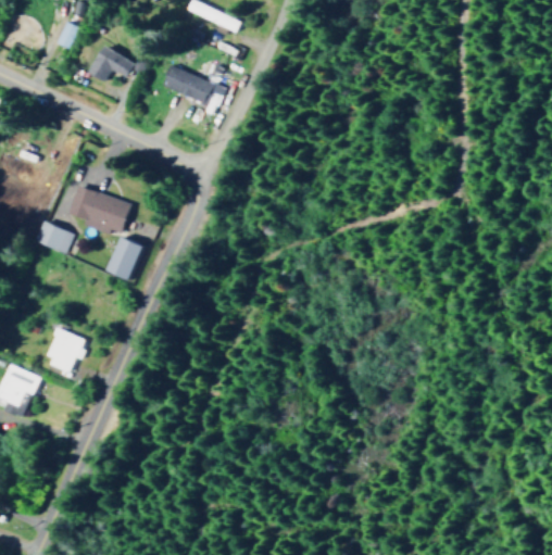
[(235,30),(240,21),(195,0),(190,0),(187,9),(235,30)]
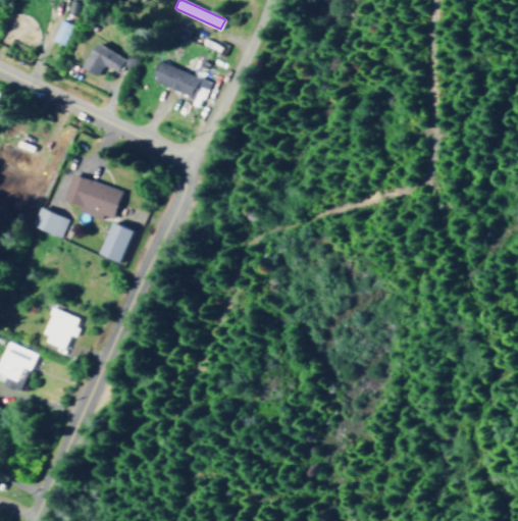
[(53,40),(64,45),(73,24),(62,19),(53,40)]
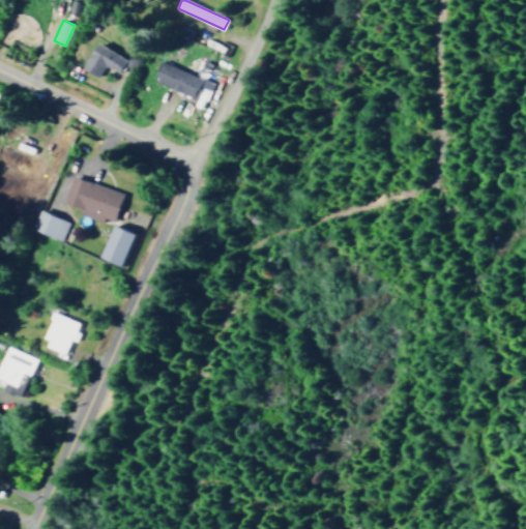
[(124,64),(127,66),(130,61),(98,42),(84,68),(99,78),(106,66),(119,74),(124,64)]
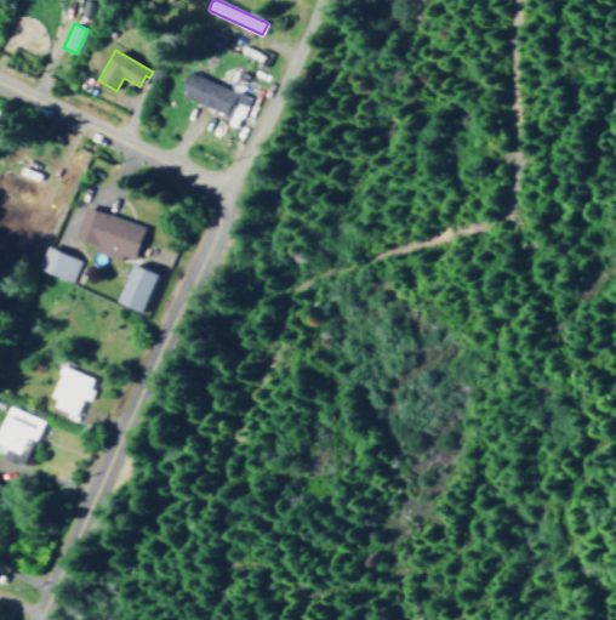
[(180,97),(228,114),(237,90),(188,73),(180,97)]
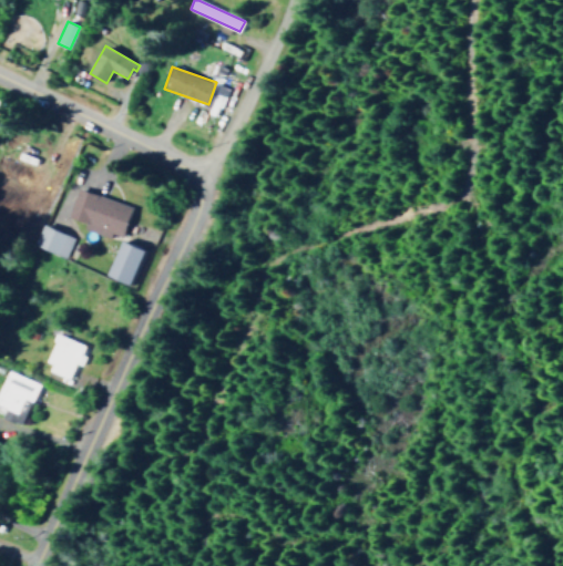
[(123,238),(133,206),(79,188),(69,217),(85,223),(83,229),(111,238),(113,234),(123,238)]
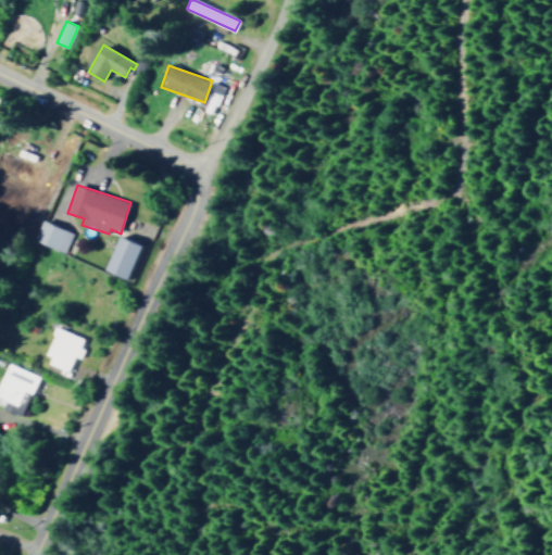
[(33,240),(64,254),(73,234),(42,221),(33,240)]
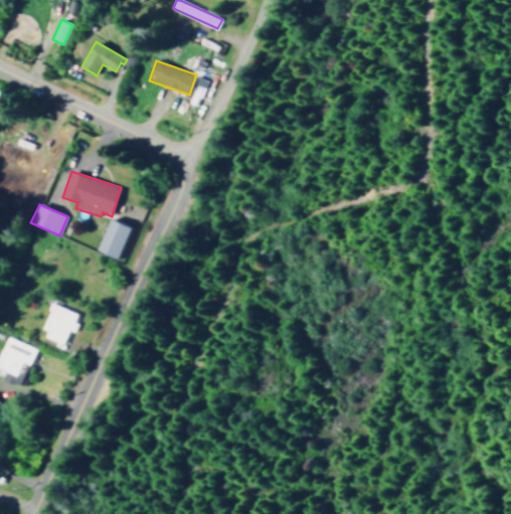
[(98,250),(119,260),(132,227),(111,218),(98,250)]
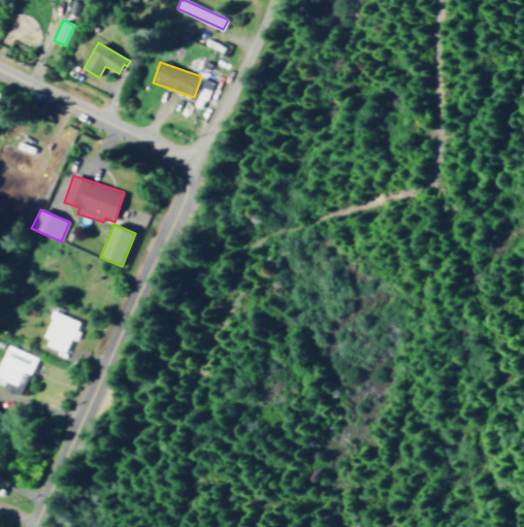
[(82,322),(55,311),(42,344),(65,354),(71,338),(74,340),(82,322)]
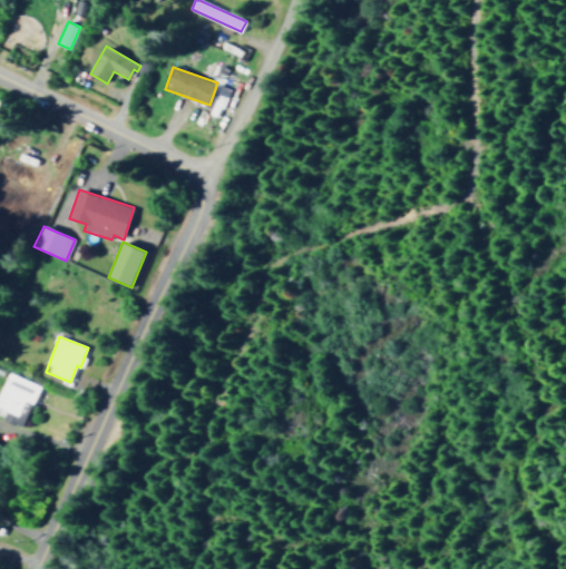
[(41,386),(11,373),(0,398),(0,415),(25,427),(41,386)]
